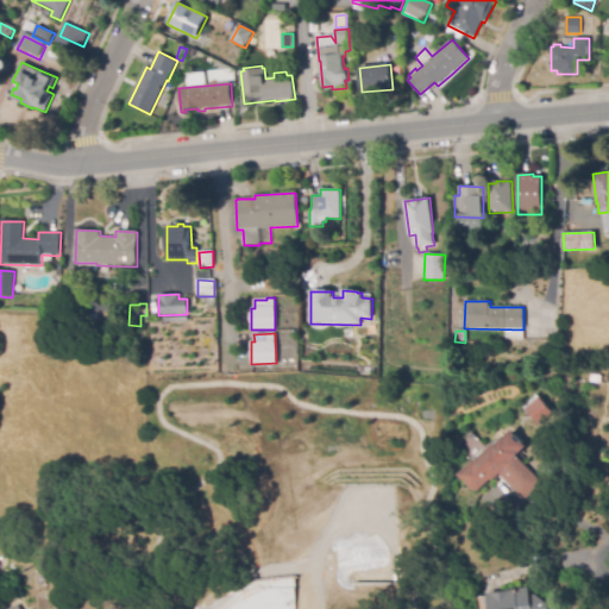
[(540,426),(527,410),(541,397),(554,413),(540,426)]
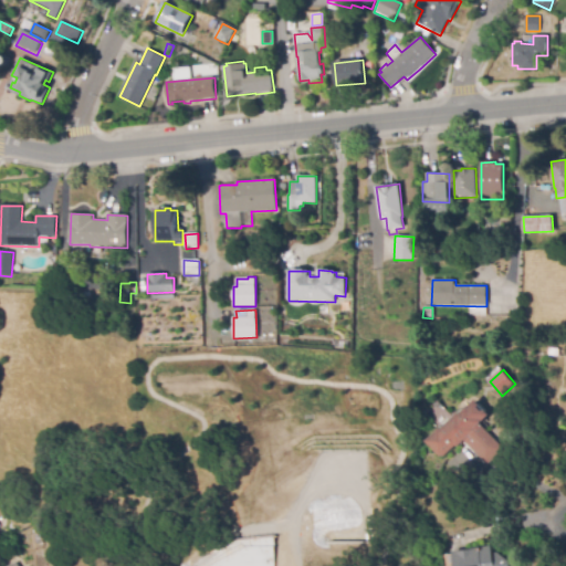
[(486,465),(465,442),(458,448),(457,447),(444,458),(443,456),(441,458),(427,441),(442,428),(443,430),(461,413),(461,415),(478,400),(491,416),(481,425),(504,449),(486,465)]
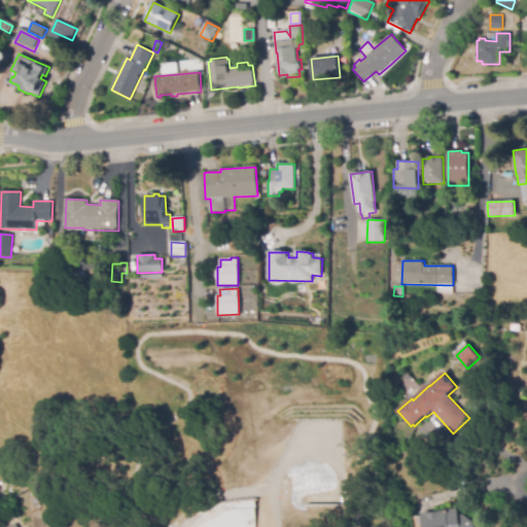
[(423,526),(423,524),(419,525),(418,519),(423,518),(422,515),(457,507),(459,516),(463,515),(473,523),(475,526),(478,526),(423,526)]
